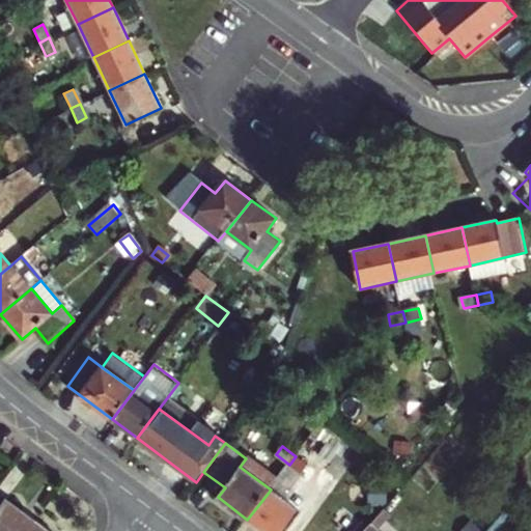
[(307,465),(296,456),(289,465),(301,473),(307,465)]
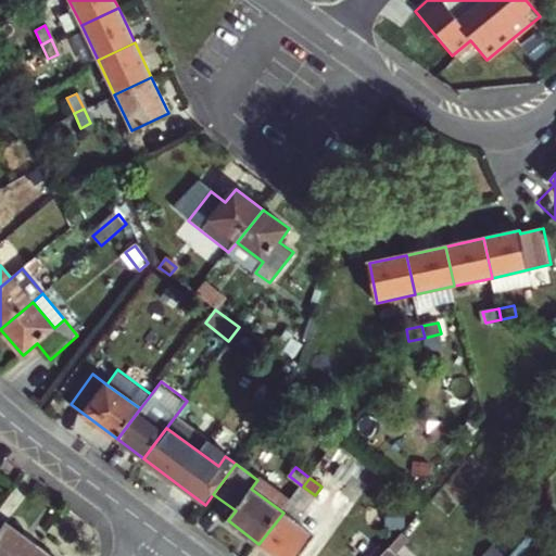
[(283,513),(258,544),(274,555),(299,555),(315,536),(283,513)]
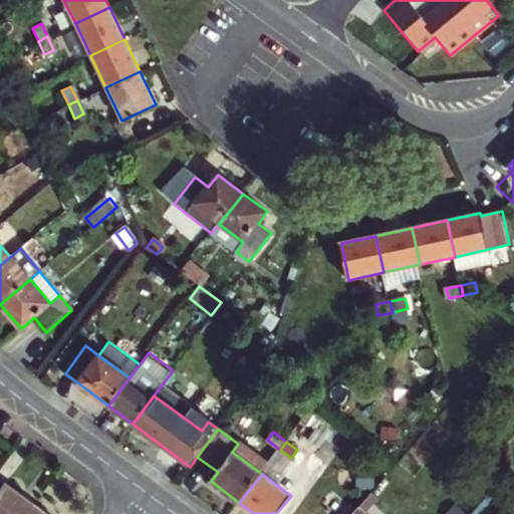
[(377,482),(349,513),(366,513),(364,512),(371,505),(374,508),(389,492),(377,482)]
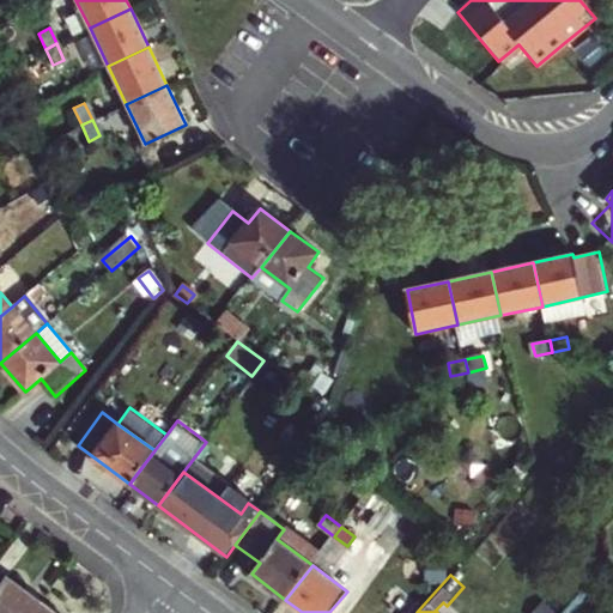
[(0,612),(29,612),(37,604),(4,578),(0,582),(0,612)]
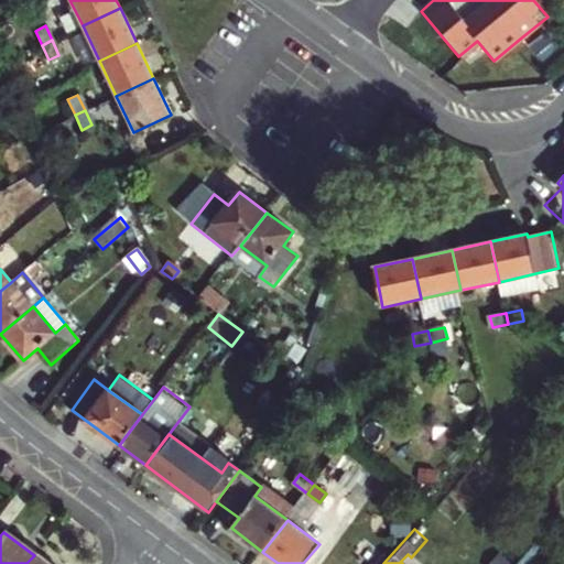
[(543,563),(555,551),(539,538),(516,563),(543,563)]
